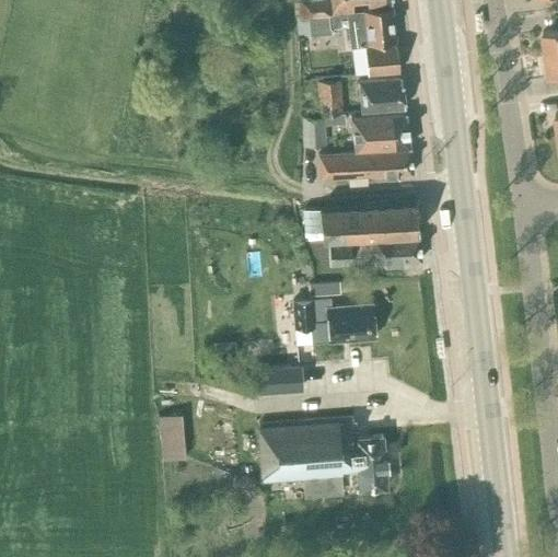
[(368,0),(370,7),(393,4),(392,0),(314,0),(303,1),(303,16),(304,16),(329,15),(353,13),(353,1),(357,0),(368,0)]
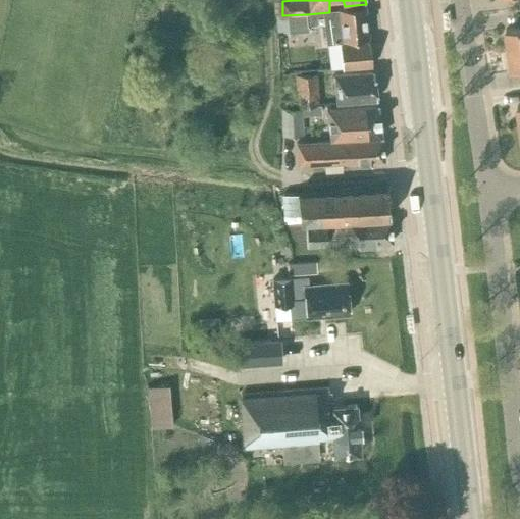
[(344,70),(373,68),(370,40),(367,8),(329,12),(307,14),(283,15),(283,17),(277,17),(278,35),(290,34),(290,36),(311,33),(310,29),(325,28),(327,45),(341,44),(344,70)]
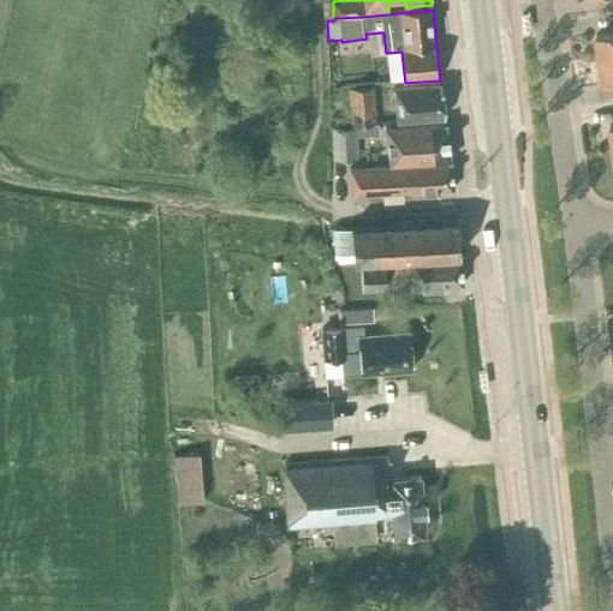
[(603,61),(612,59),(612,35),(600,37),(603,61)]
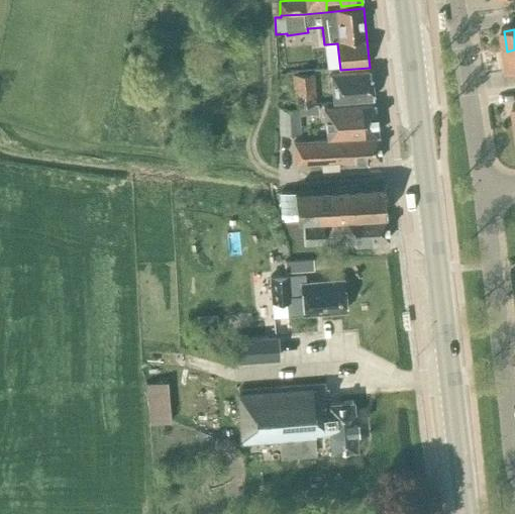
[(335,105),(375,102),(372,73),(332,76),(335,105)]
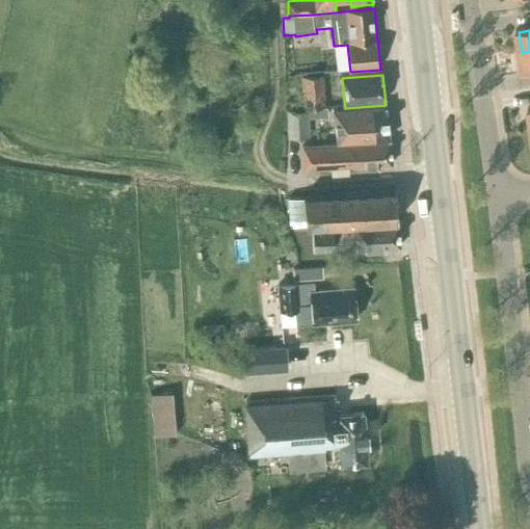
[(326,108),(324,77),(303,78),(305,109),(326,108)]
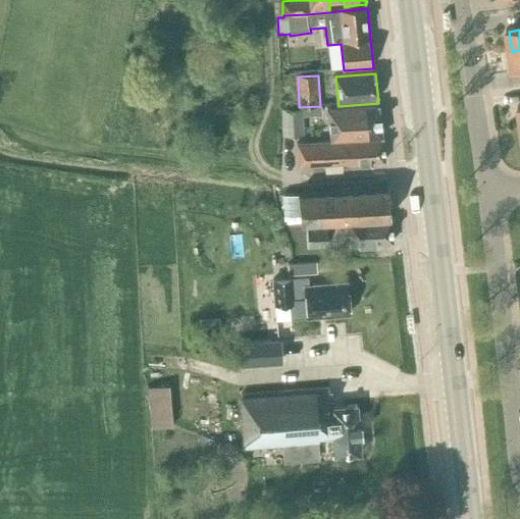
[(331,142),(382,140),(379,108),(328,110),(331,142)]
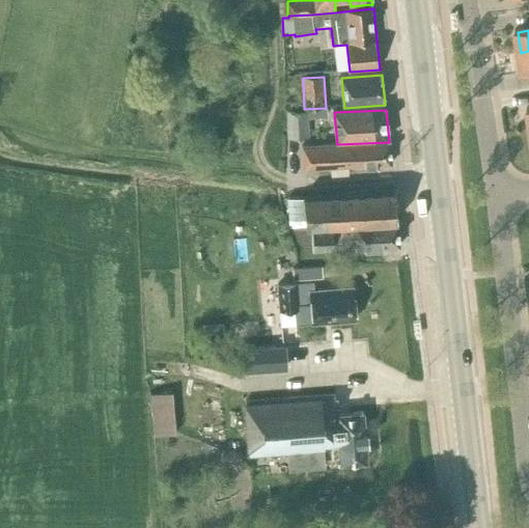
[(311,140),(310,112),(286,113),(287,141),(311,140)]
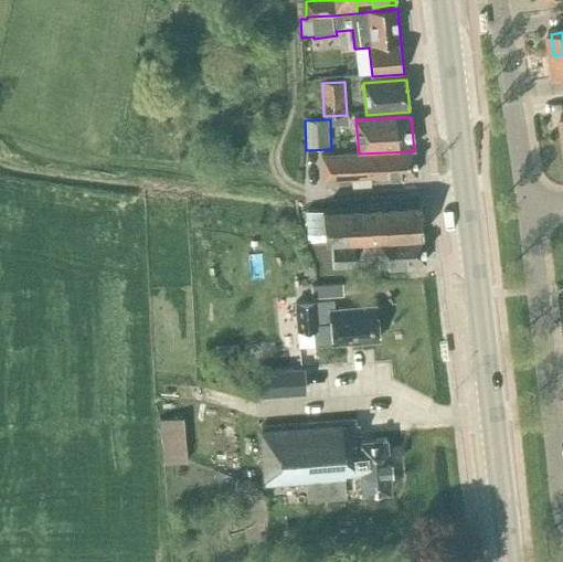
[(340,181),(417,178),(415,154),(339,157),(340,181)]
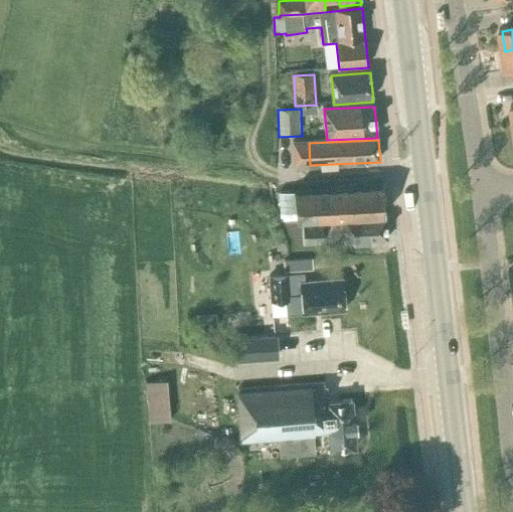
[(295,166),(310,165),(309,143),(294,144),(295,166)]
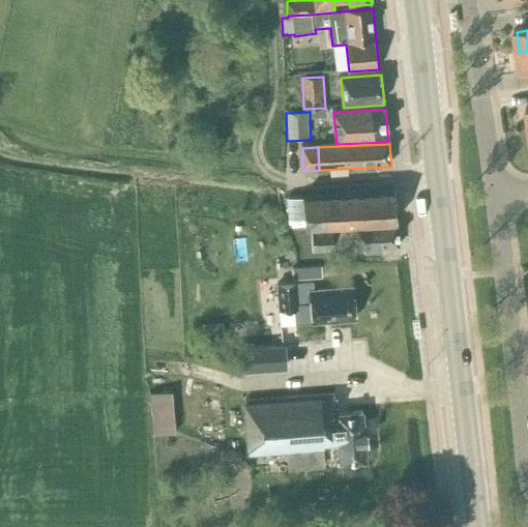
[(305,228),(397,223),(394,194),(304,198),(305,228)]
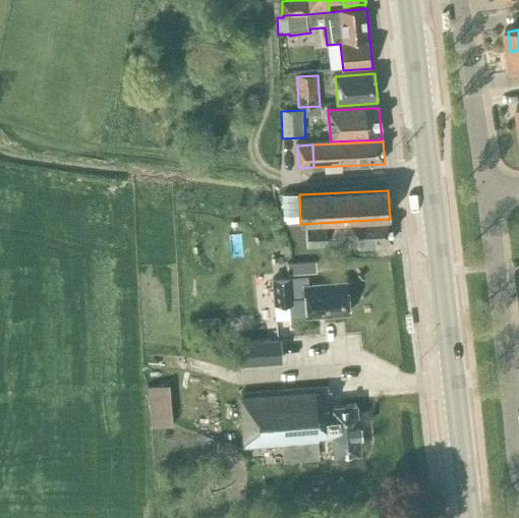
[(350,246),(393,244),(390,221),(332,224),(333,243),(349,242),(350,246)]
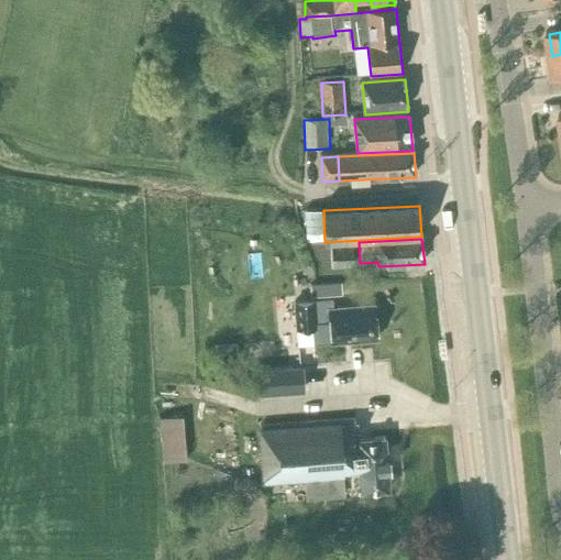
[(325,268),(334,268),(354,267),(353,242),(314,244),(325,268)]
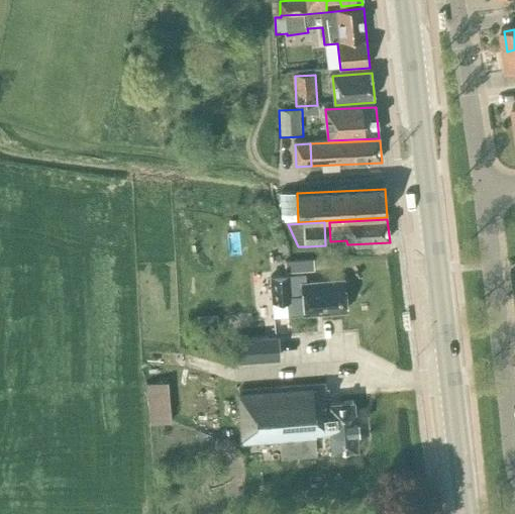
[(314,262),(286,264),(287,275),(315,272),(314,262)]
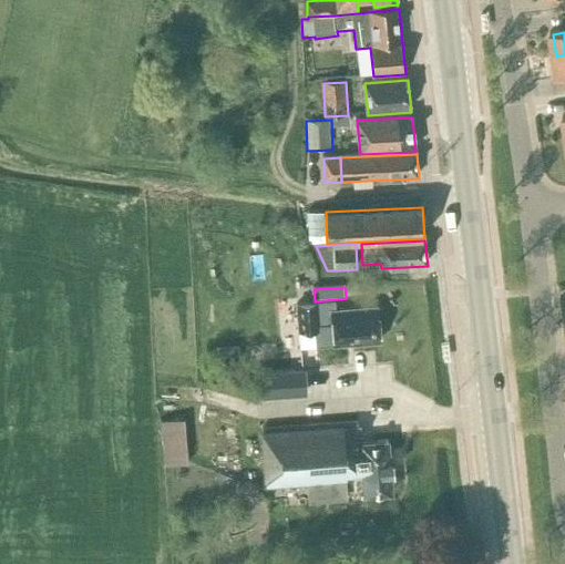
[(335,304),(298,307),(300,334),(319,332),(319,328),(332,327),(335,348),(381,344),(378,309),(336,313),(335,304)]
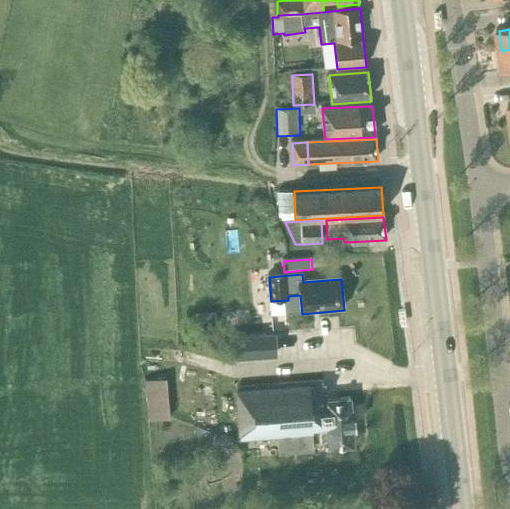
[(275,335),(234,338),(236,360),(277,357),(275,335)]
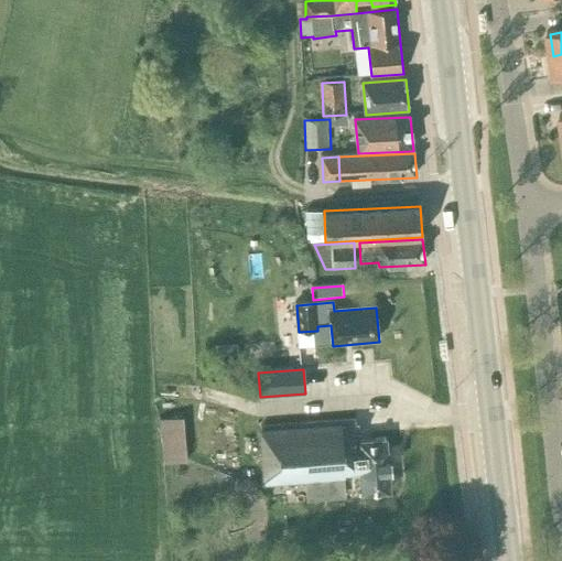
[(183,420),(161,421),(164,465),(187,463),(183,420)]
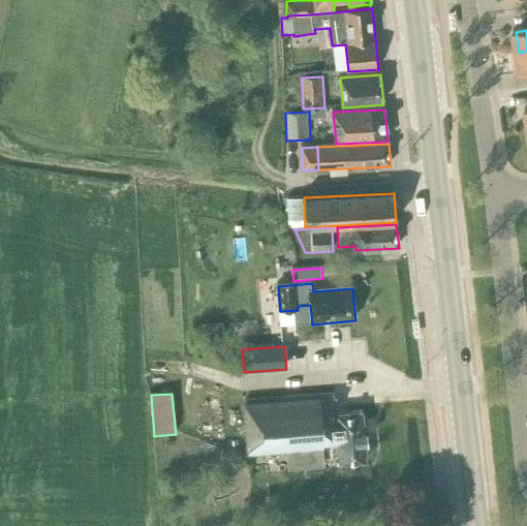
[(367,463),(363,413),(336,415),(335,395),(245,401),(249,457),(324,453),(323,445),(338,444),(339,465),(367,463)]
